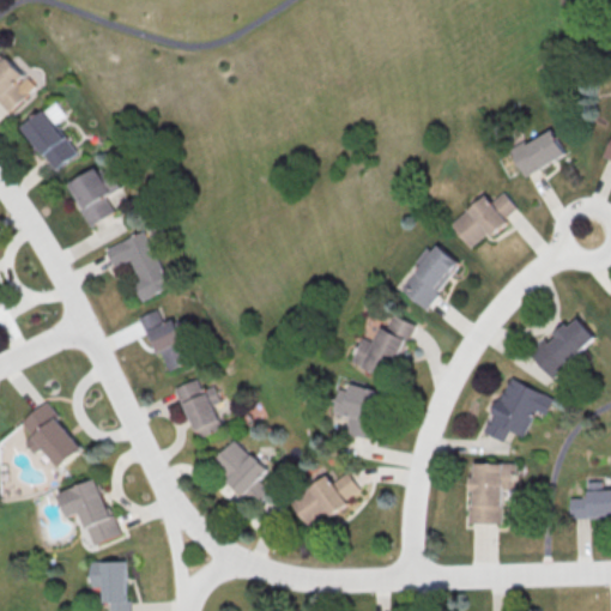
[(0,107),(6,114),(31,90),(0,55),(0,107)]
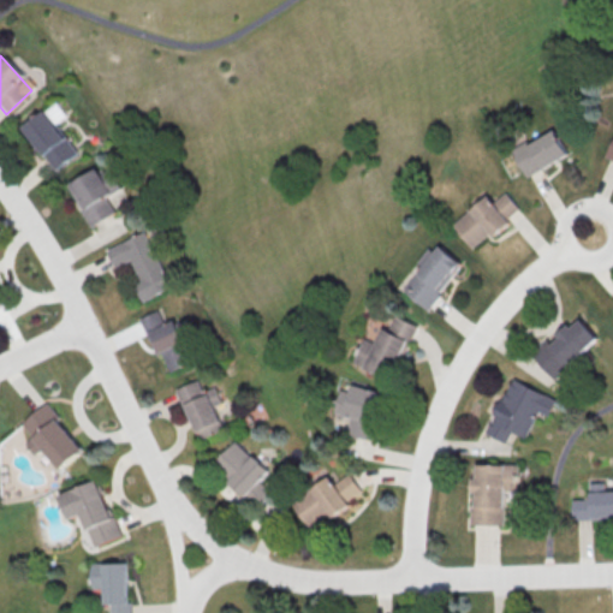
[(54,172),(75,154),(39,112),(18,130),(54,172)]
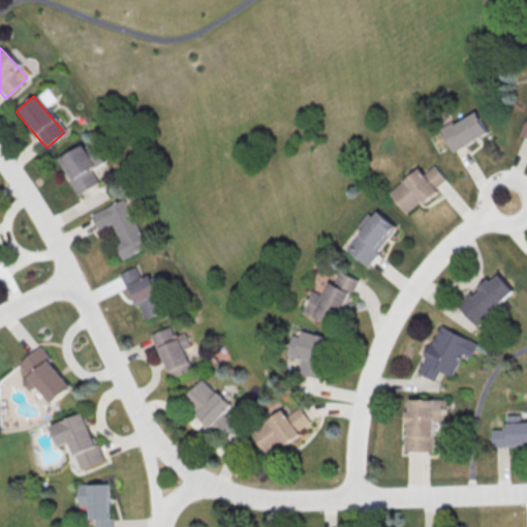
[(440,132),(453,154),(489,134),(476,112),(440,132)]
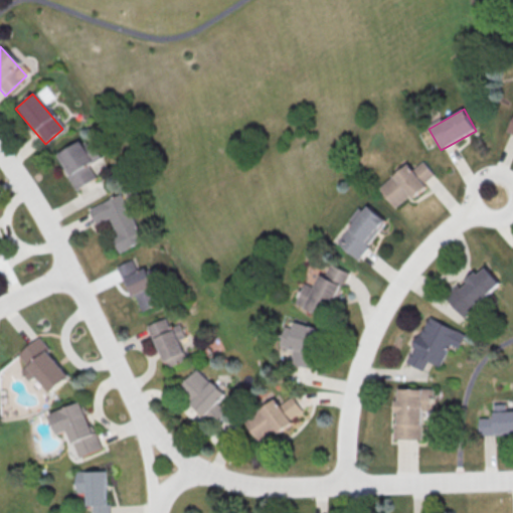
[(74,191),(94,179),(86,167),(98,159),(88,142),(80,147),(77,142),(53,156),(74,191)]
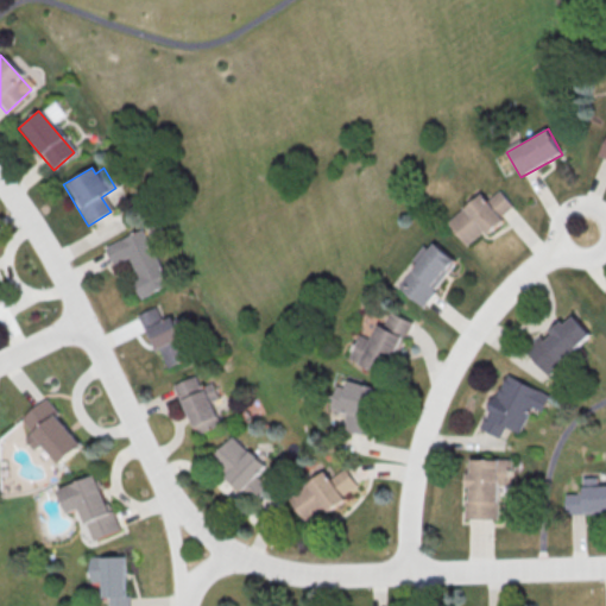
[(446,223),(465,247),(484,232),(485,234),(513,210),(499,191),(486,202),(480,195),(446,223)]
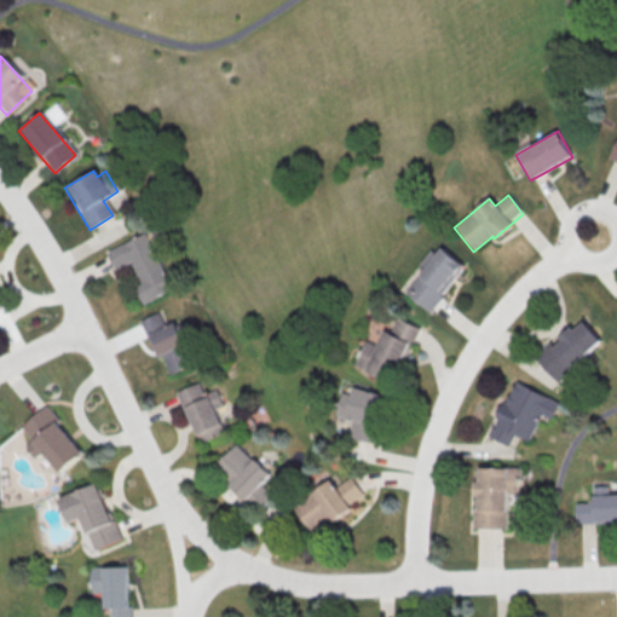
[(104,252),(113,271),(130,264),(138,286),(133,288),(140,304),(168,293),(145,235),(104,252)]
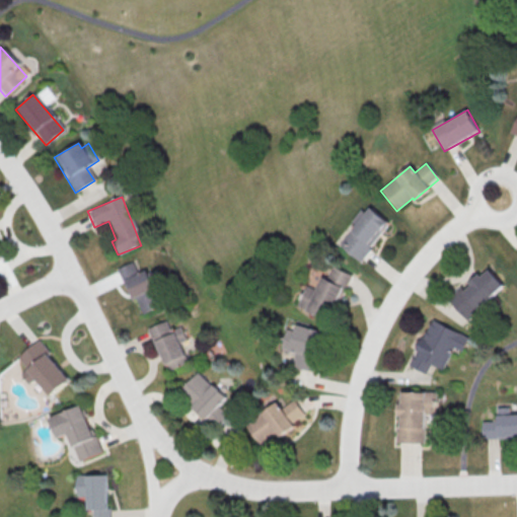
[(359,263),(389,224),(370,208),(364,215),(360,211),(350,223),(354,226),(339,245),(359,263)]
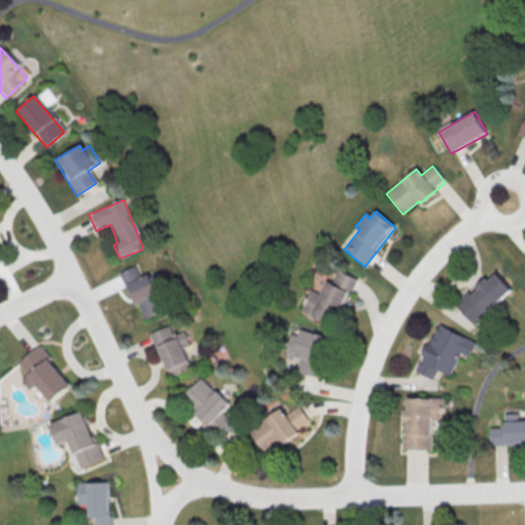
[(118,274),(131,307),(138,304),(143,319),(163,312),(149,275),(138,279),(134,268),(118,274)]
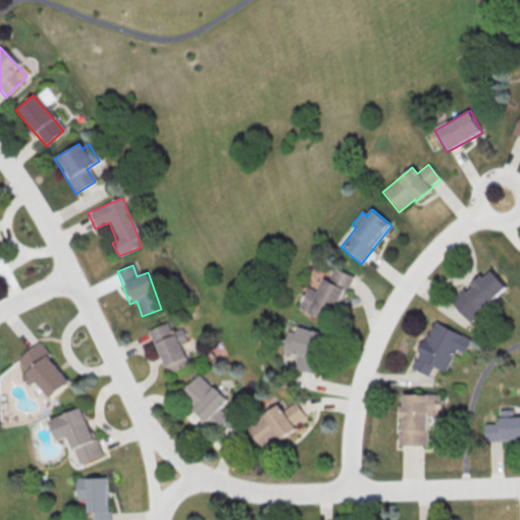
[(350,275),(332,269),(328,281),(322,279),(317,293),(306,289),(298,310),(331,322),(350,275)]
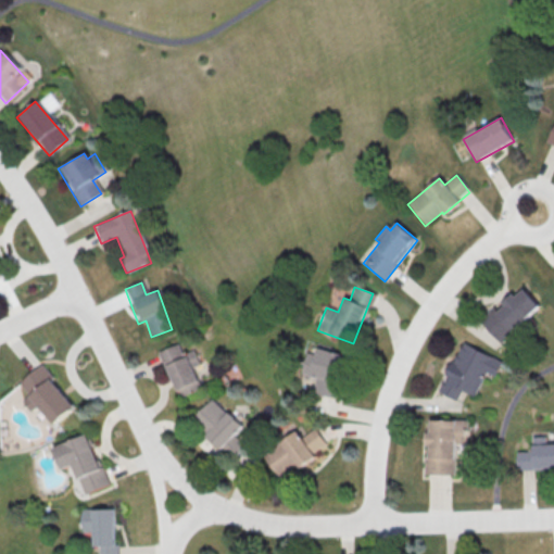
[(501,344),(539,306),(521,288),(498,313),(493,309),(479,322),(501,344)]
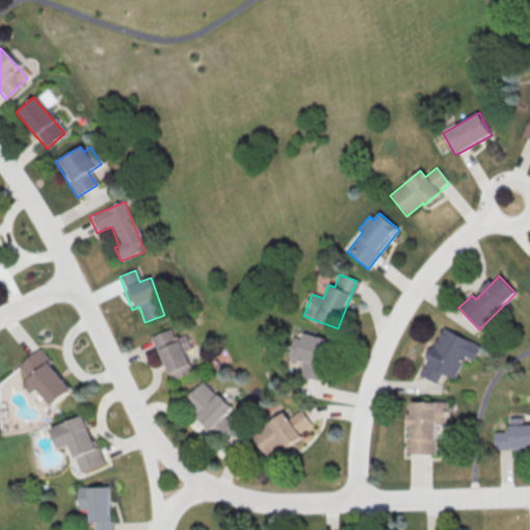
[(480,347),(441,328),(418,376),(435,385),(441,374),(453,380),(464,358),(473,362),(480,347)]
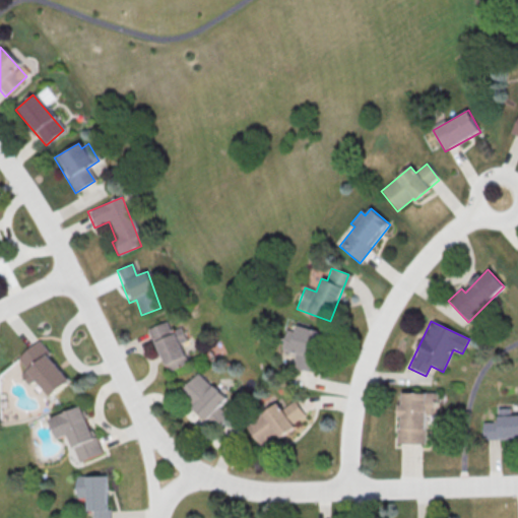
[(180,344),(186,342),(181,328),(170,332),(167,323),(148,329),(166,373),(188,365),(180,344)]
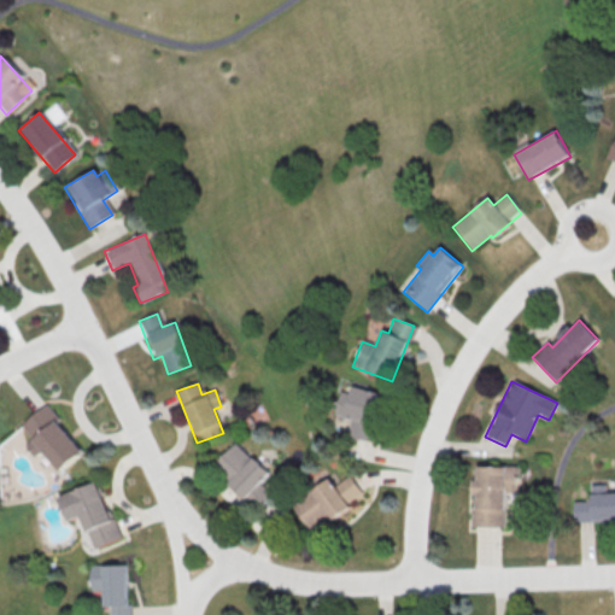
[(334,416),(350,420),(346,438),(372,444),(382,396),(352,388),(350,396),(339,393),(334,416)]
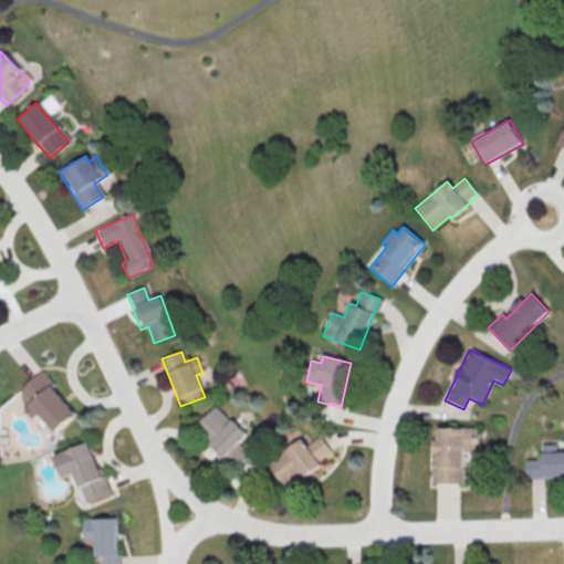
[(75,416),(41,373),(19,392),(28,404),(22,408),(31,419),(38,414),(53,434),(75,416)]
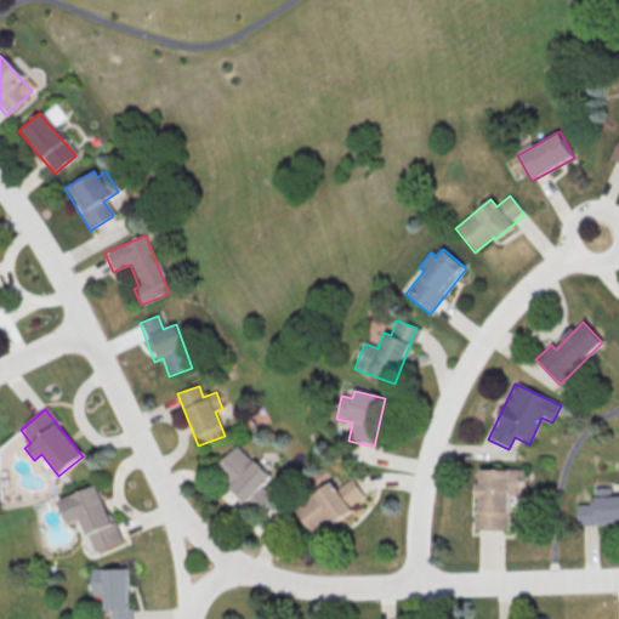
[(259,514),(273,499),(261,488),(271,478),(237,447),(214,471),(259,514)]
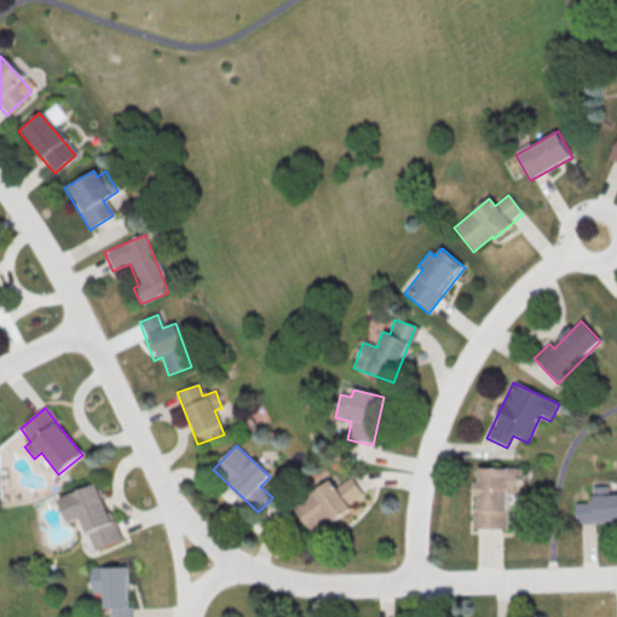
[(472,530),(506,530),(506,495),(519,496),(519,470),(476,468),(476,511),(472,511),(472,530)]
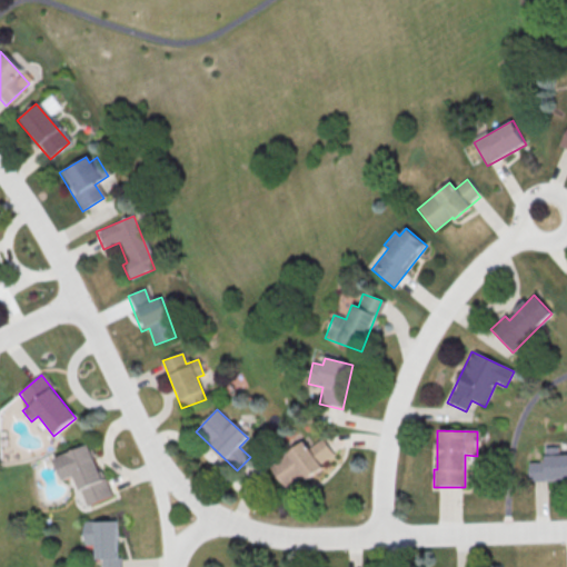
[(269,467),(286,490),(334,456),(321,439),(308,449),(302,441),(269,467)]
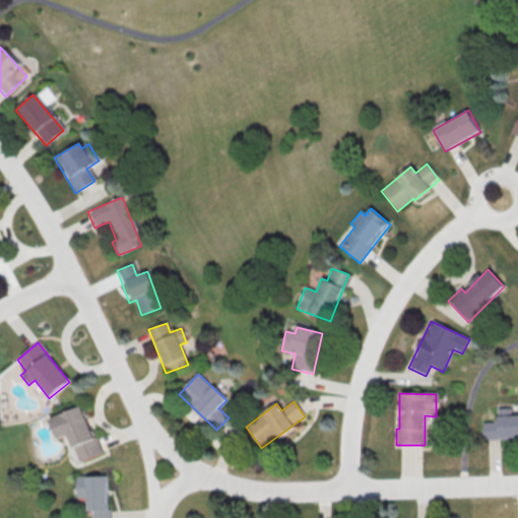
[(78,464),(101,455),(80,406),(49,421),(57,440),(66,436),(78,464)]
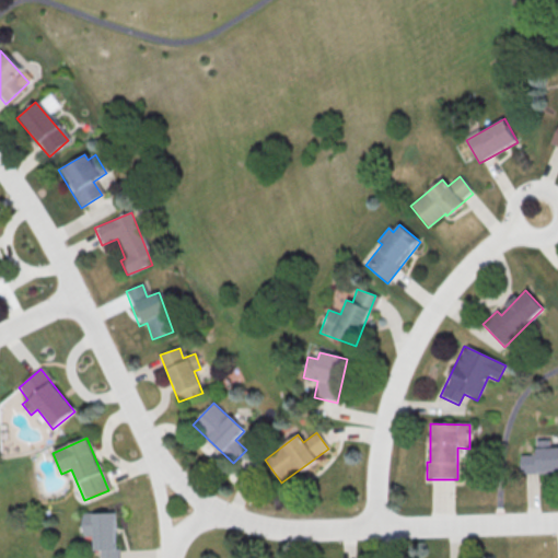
[(557,473),(557,448),(548,449),(548,441),(535,441),(535,456),(519,456),(520,474),(557,473)]
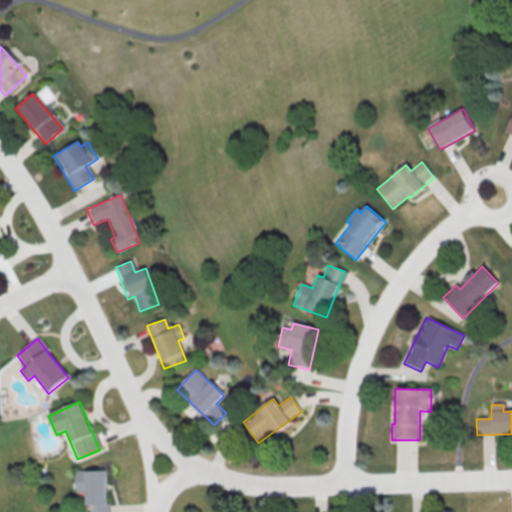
[(75,493),(85,493),(85,506),(90,506),(90,511),(106,511),(105,471),(75,472),(75,493)]
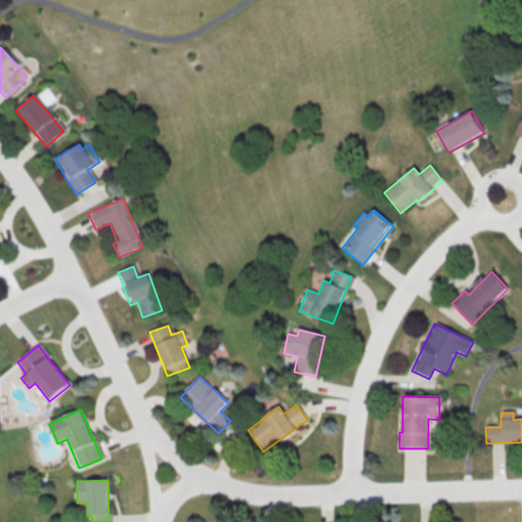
All buildings are outlined.
